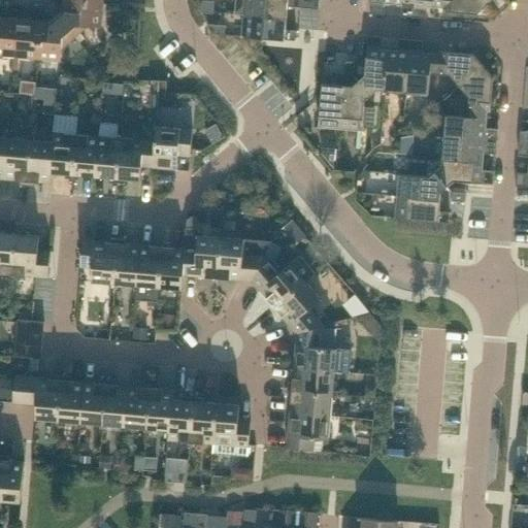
[(65,0),(64,0),(53,0),(57,4),(64,5),(64,10),(62,10),(57,14),(75,36),(89,25),(101,26),(103,3),(65,0)]
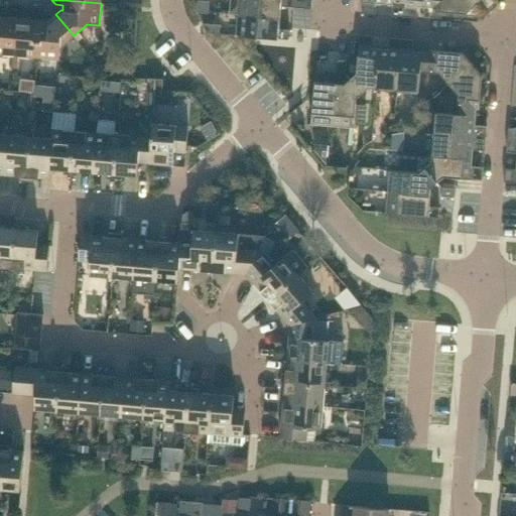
[(292,0),(231,0),(231,13),(239,13),(274,16),(275,8),(281,9),(282,6),(292,7),(292,0)]
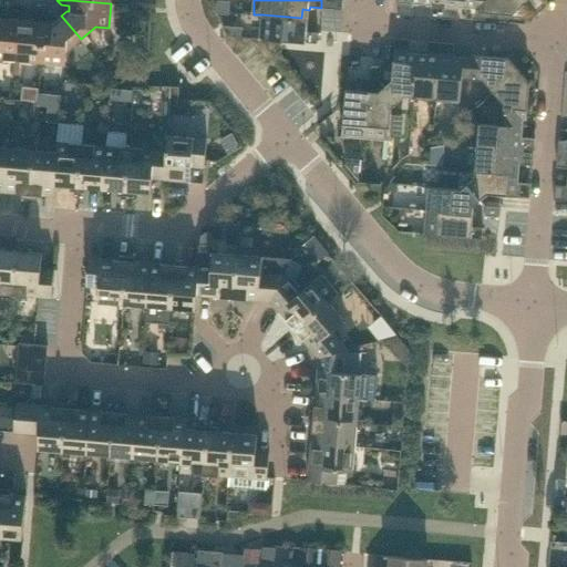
[(399,0),(398,14),(412,16),(413,0),(399,0)]
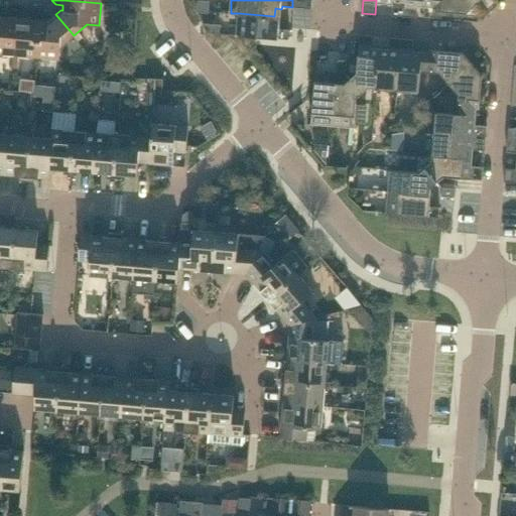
[(392,0),(392,15),(404,16),(405,0),(392,0)]
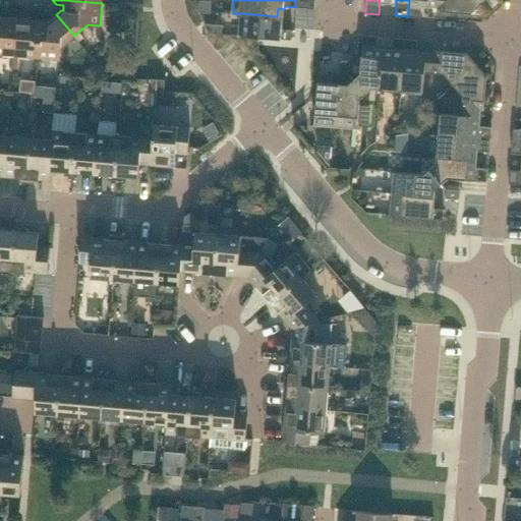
[(409,0),(408,16),(420,17),(421,2),(430,3),(429,0),(409,0)]
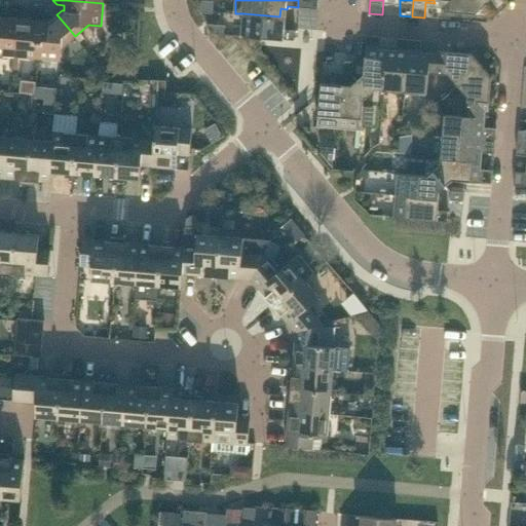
[(476,13),(487,3),(484,0),(434,0),(435,3),(443,3),(442,10),(476,13)]
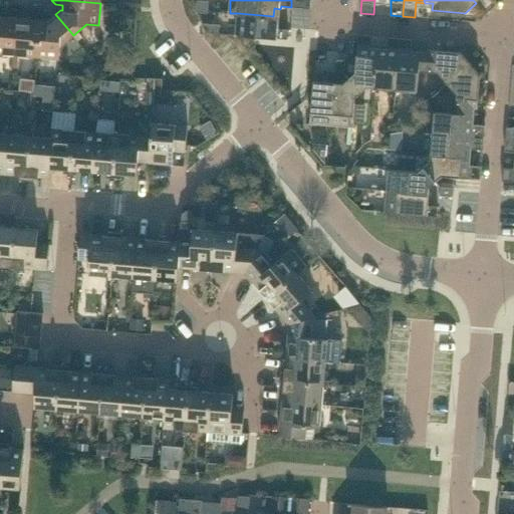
[(0,53),(11,54),(10,67),(14,67),(16,54),(16,48),(19,17),(6,16),(7,4),(0,3),(0,53)]
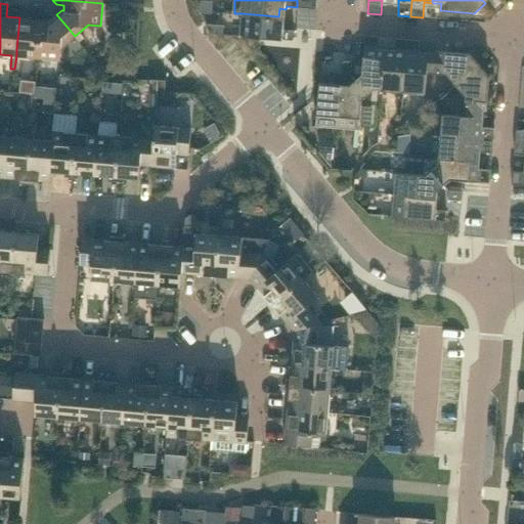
[(16,55),(14,69),(18,69),(19,56),(38,57),(41,19),(40,19),(41,7),(33,6),(32,18),(19,17),(16,49),(16,55)]
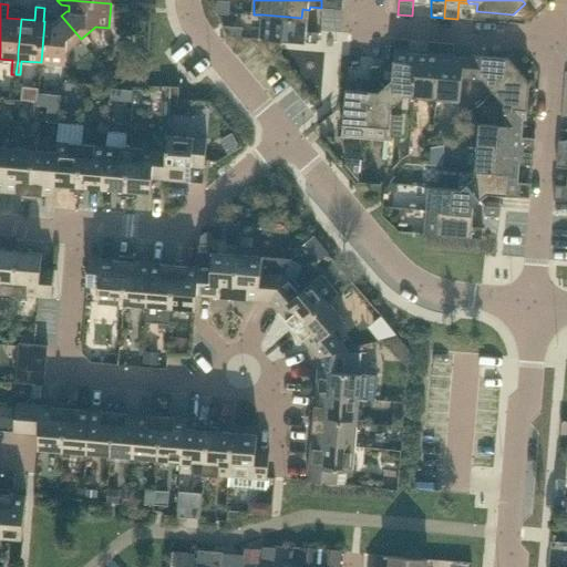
[(51,13),(45,8),(44,8),(43,21),(44,21),(41,62),(65,64),(66,51),(81,39),(61,16),(55,20),(55,22),(50,22),(51,13)]
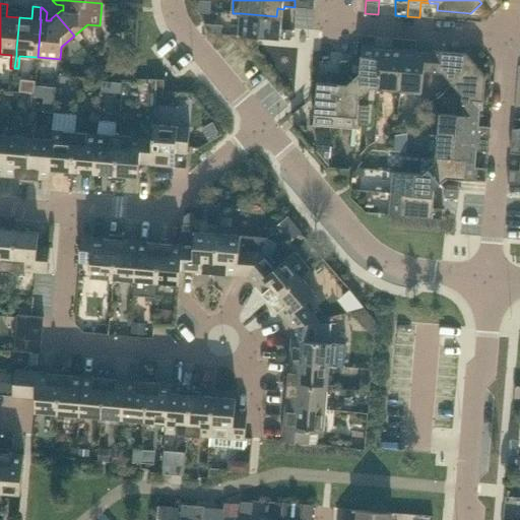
[(275,25),(276,16),(241,13),(239,35),(291,40),(293,29),(282,28),(282,25),(275,25)]
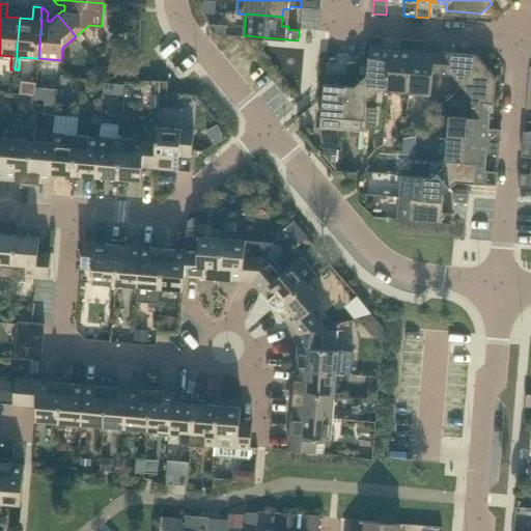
[(383,53),(384,37),(371,35),(367,75),(361,81),(373,95),(380,89),(388,90),(391,54),(383,53)]
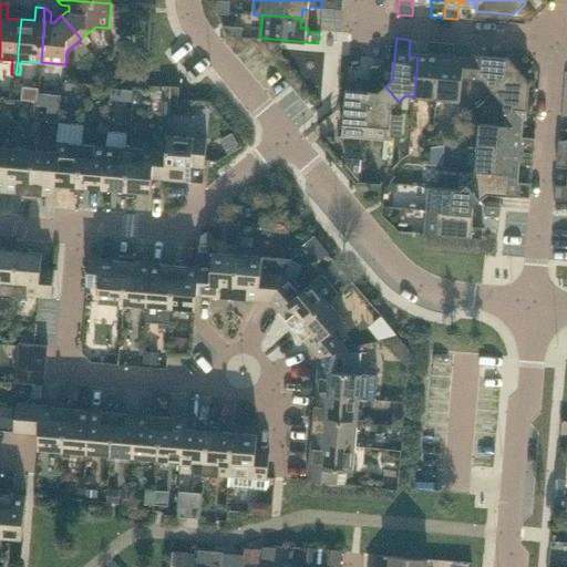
[(437,99),(442,42),(429,41),(428,58),(418,58),(414,96),(437,99)]
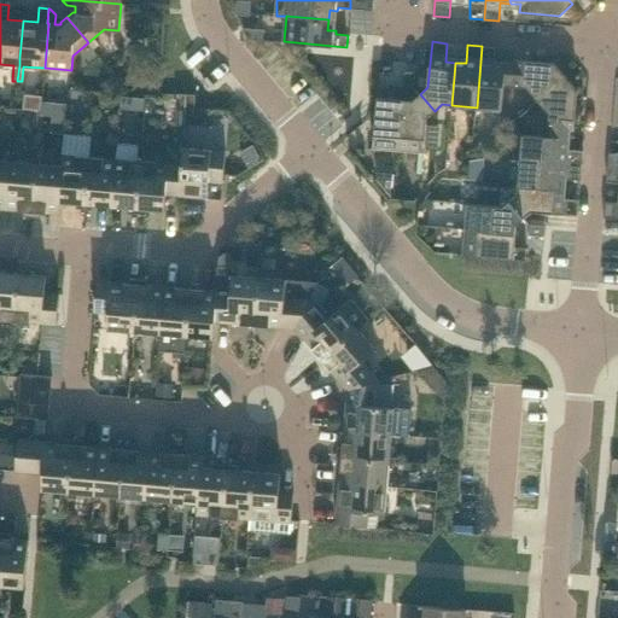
[(495,65),(496,47),(482,46),(477,108),(502,110),(505,85),(503,85),(505,66),(495,65)]
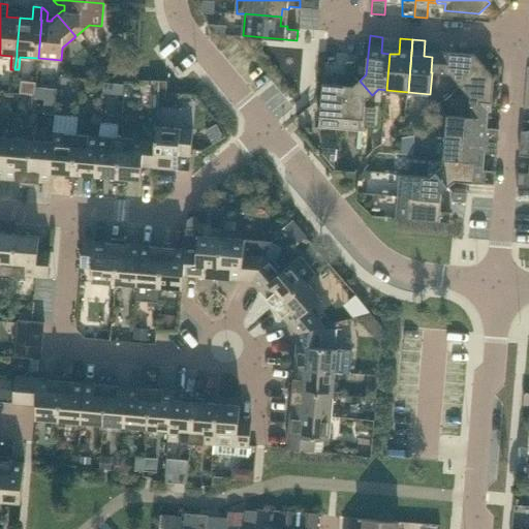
[(485,65),(475,54),(441,51),(440,58),(432,57),(431,72),(432,72),(452,74),(461,86),(485,65)]
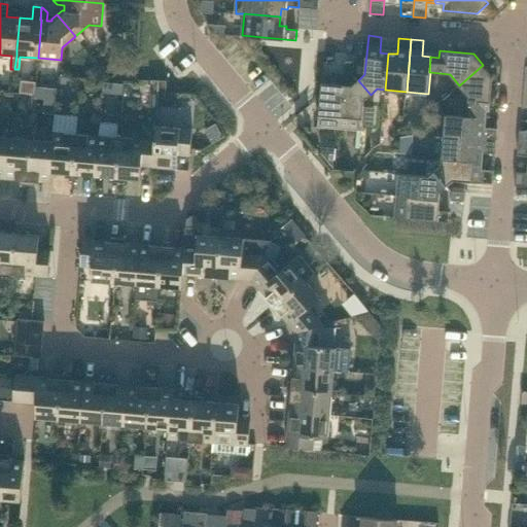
[(355,61),(354,61),(346,61),(345,74),(361,75),(362,64),(354,64),(355,61)]
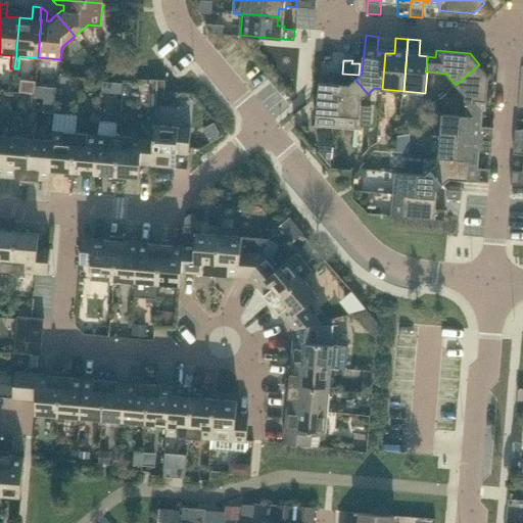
[(486,109),(488,76),(479,64),(456,85),(465,95),(463,114),(463,115),(478,117),(479,109),(486,109)]
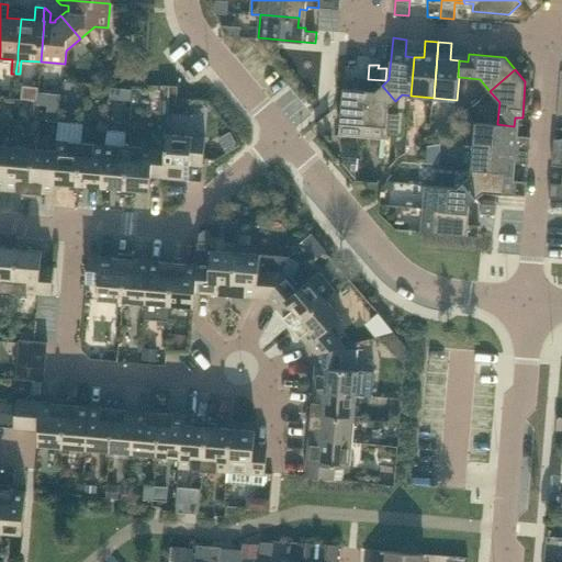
[(353,89),(355,78),(344,77),(339,134),(362,136),(366,98),(357,97),(358,90),(353,89)]
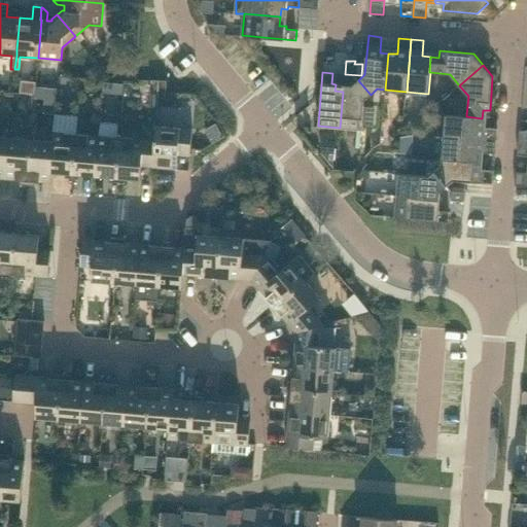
[(166,95),(167,80),(151,80),(150,94),(166,95)]
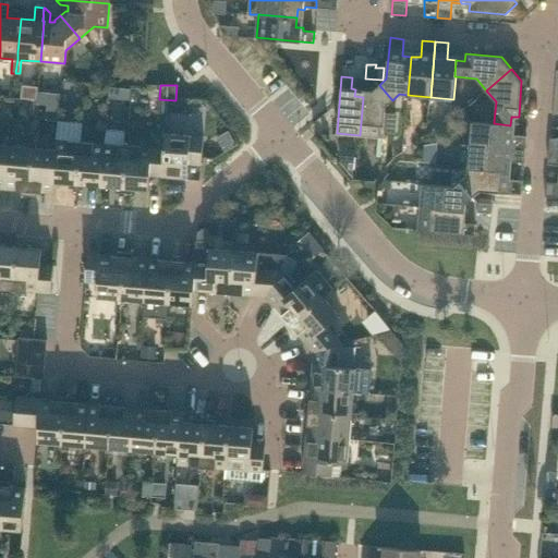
[(386,106),(392,100),(379,85),(373,91),(372,98),(363,97),(360,135),(383,137),(386,106)]
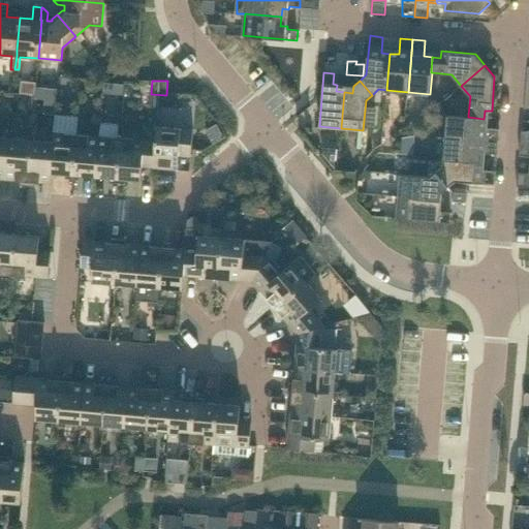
[(468,117),(468,116),(447,115),(445,136),(498,141),(499,128),(484,127),(484,119),(468,117)]
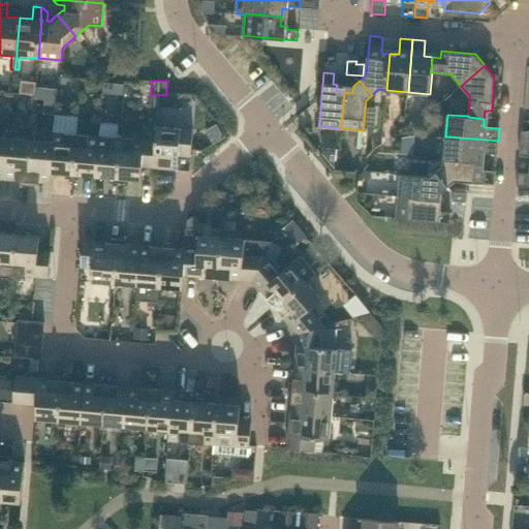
[(191,156),(193,129),(157,126),(156,141),(157,141),(154,167),(178,169),(179,155),(191,156)]
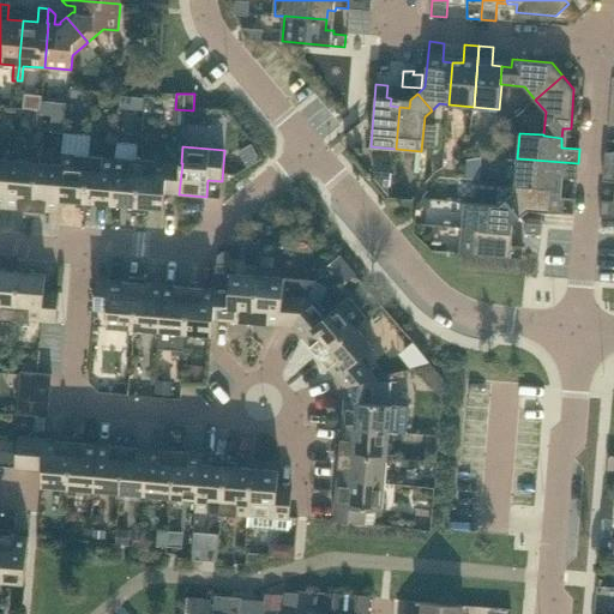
[(85,208),(90,149),(86,149),(85,155),(62,152),(61,164),(62,164),(60,200),(61,200),(77,202),(76,206),(85,208)]
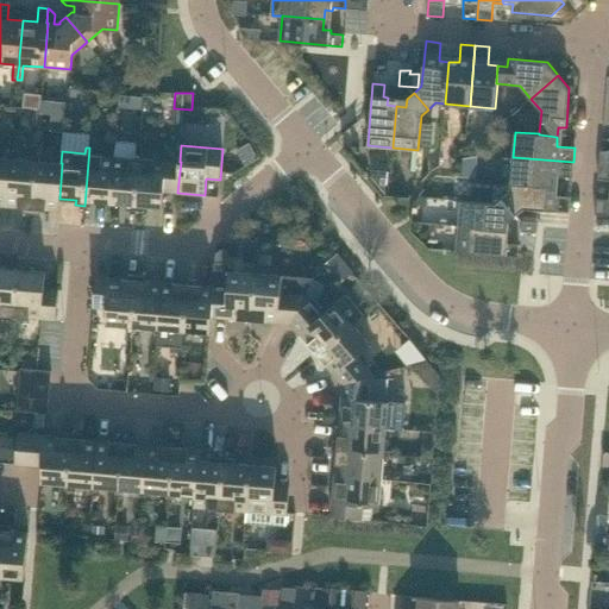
[(93,154),(93,149),(89,148),(85,206),(93,206),(93,201),(111,203),(114,156),(93,154)]
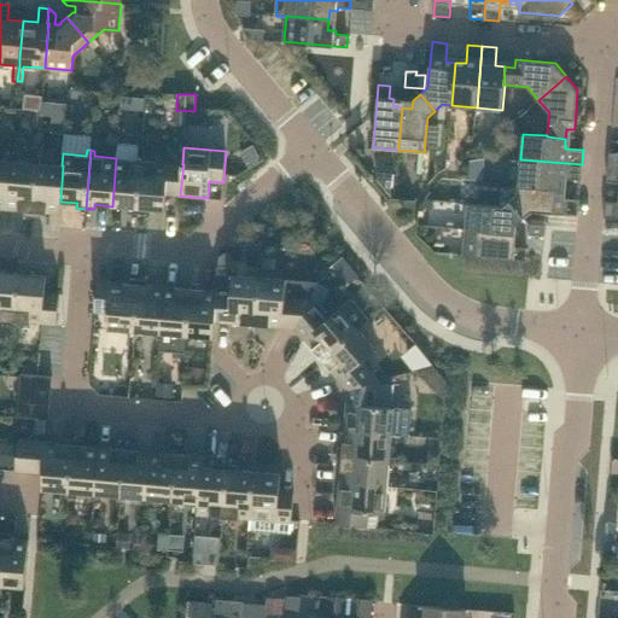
[(138,213),(143,155),(139,155),(138,161),(116,158),(112,207),(129,208),(129,213),(138,213)]
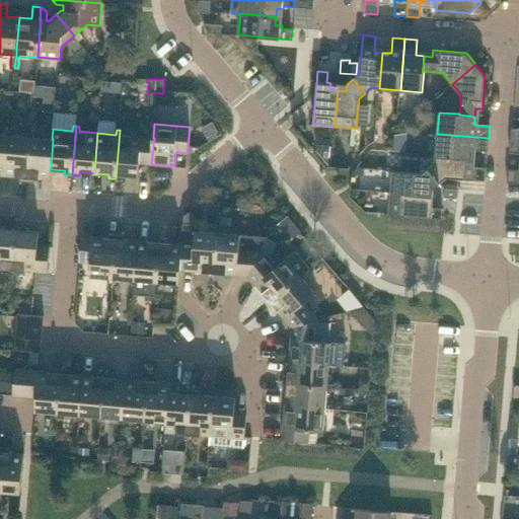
[(123,135),(123,130),(120,130),(116,178),(123,179),(123,175),(139,176),(140,163),(142,137),(123,135)]
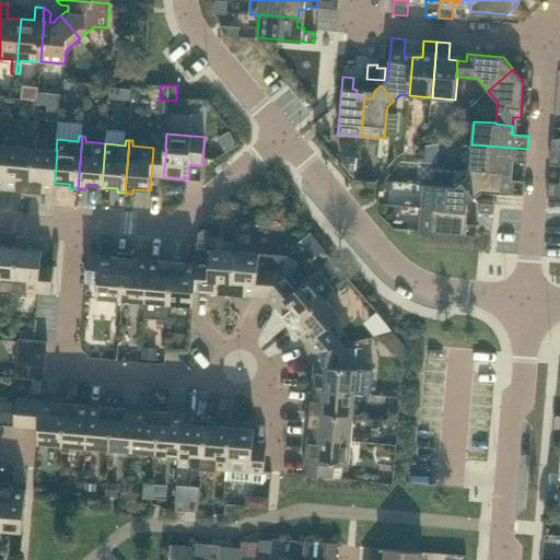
[(30,196),(34,143),(31,142),(30,148),(10,147),(6,189),(22,190),(22,195),(30,196)]
